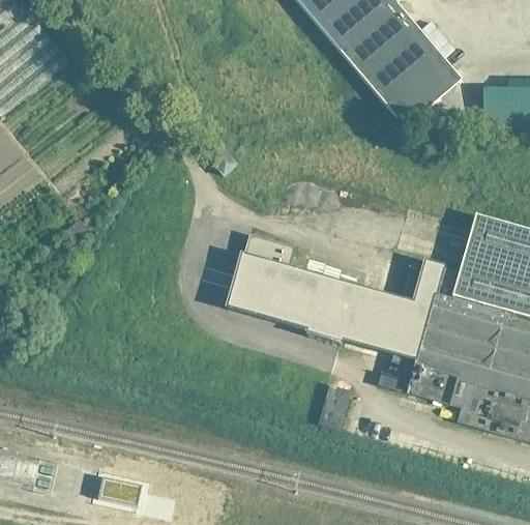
[(0,0),(0,112),(66,58),(25,6),(21,8),(13,0),(0,0)]
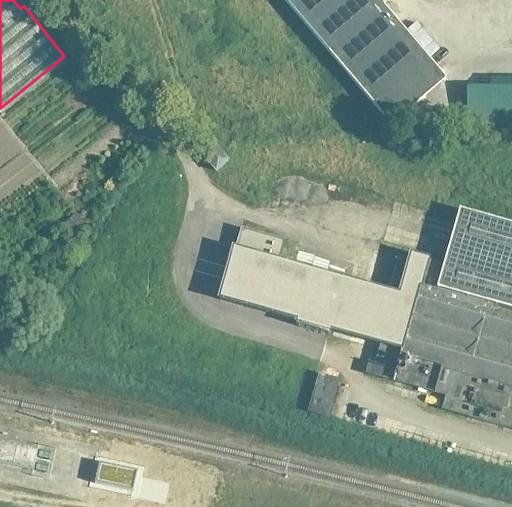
[(286,0),(326,48),(389,121),(445,74),(383,0),(286,0)]
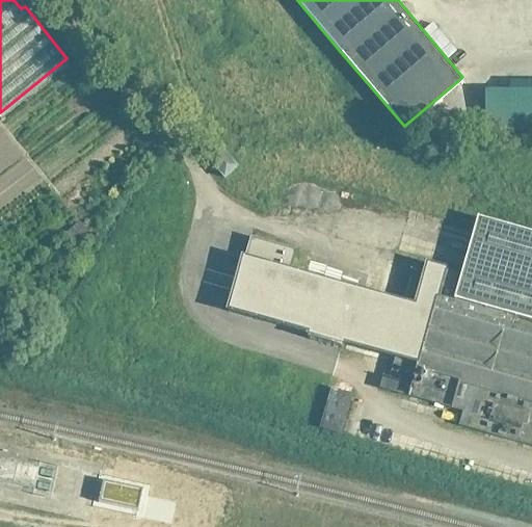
[(531,76),(508,76),(508,85),(483,85),(482,126),(531,126),(531,76)]
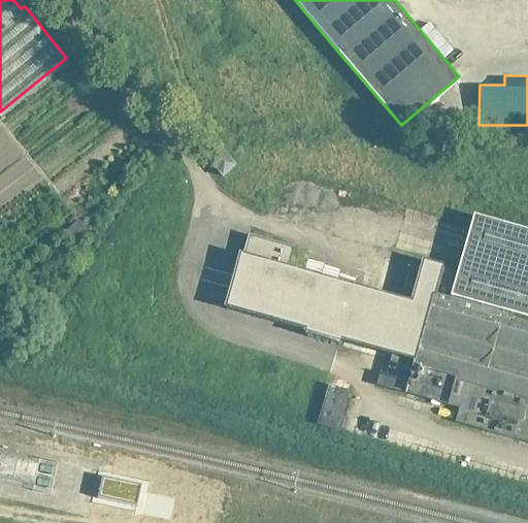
[(204,152),(221,171),(233,161),(217,140),(204,152)]
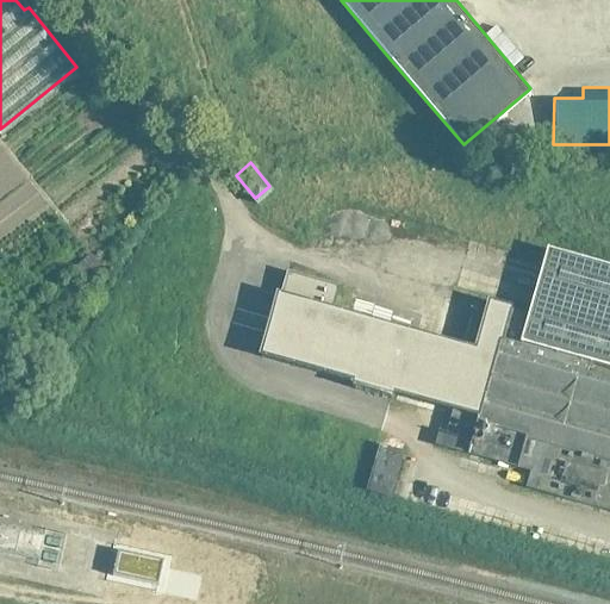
[(332,305),(338,282),(287,267),(281,291),(278,290),(260,352),(353,378),(352,383),(390,394),(392,388),(453,405),(443,441),(530,466),(527,483),(609,505),(609,375),(586,369),(590,357),(609,362),(609,261),(547,243),(529,309),(477,294),(462,342),(332,305)]
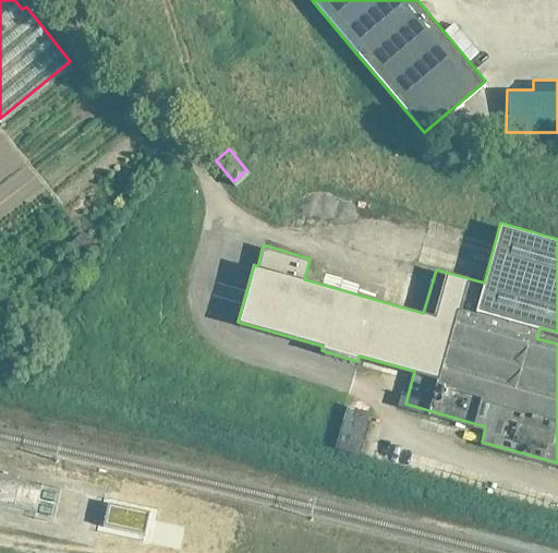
[(80,259),(93,248),(88,242),(91,241),(81,228),(65,240),(80,259)]
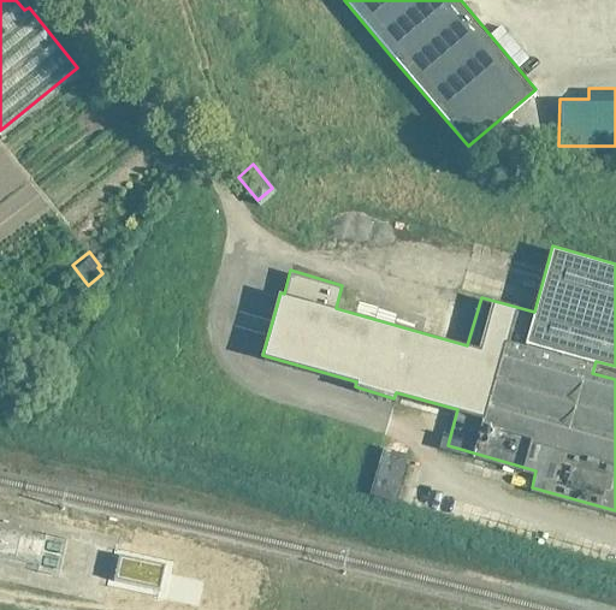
[(407,450),(383,444),(381,444),(367,490),(392,497),(407,450)]
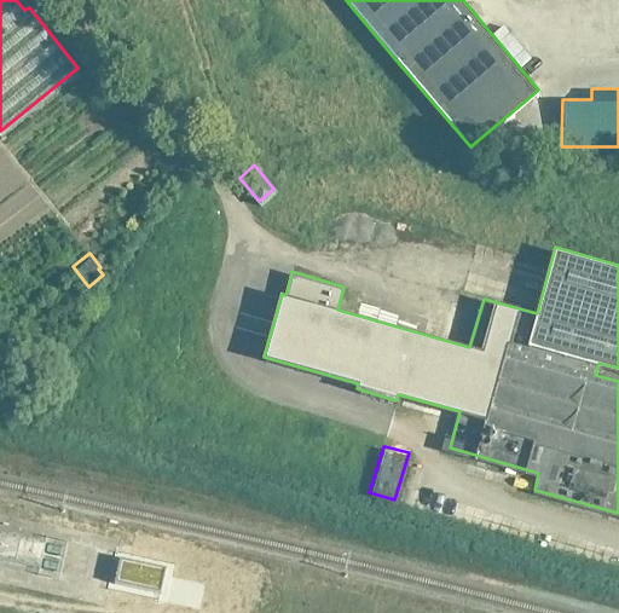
[(0,553),(39,561),(44,539),(0,528),(0,553)]
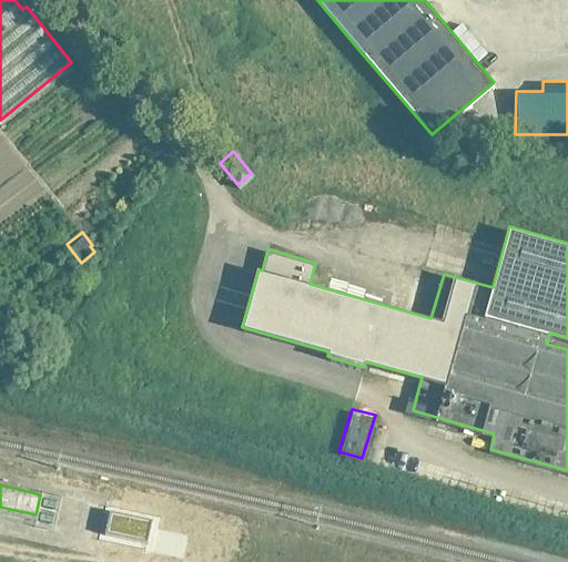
[(109,507),(103,531),(146,540),(152,517),(109,507)]
